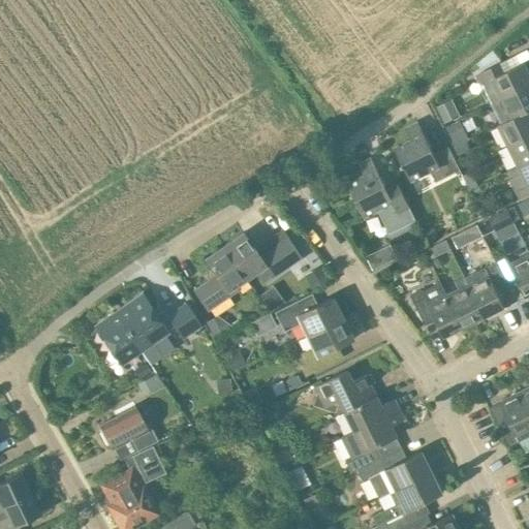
[(502,61),(480,72),(486,82),(481,84),(492,104),(502,99),(528,86),(528,70),(525,62),(507,71),(502,61)]
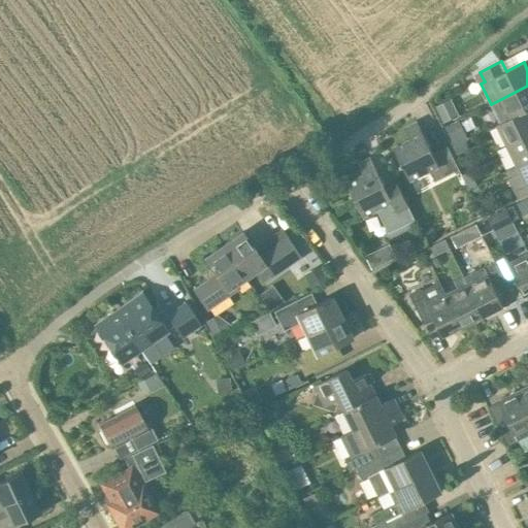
[(527,86),(501,99),(491,104),(500,124),(502,123),(510,119),(527,110),(527,86)]
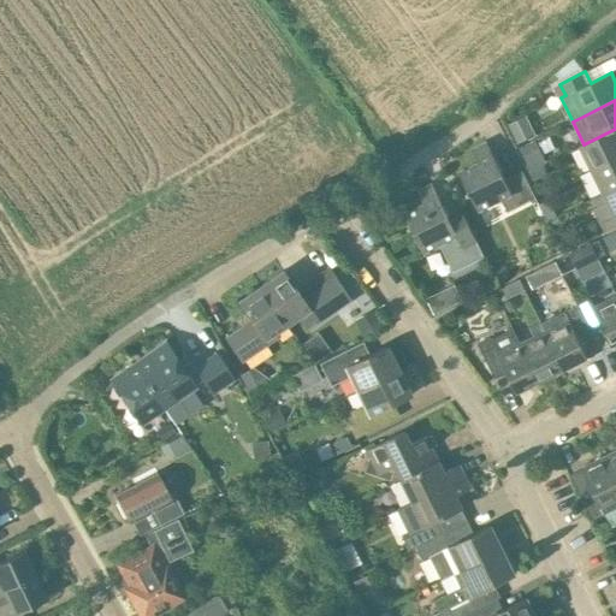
[(526,117),(510,124),(519,142),(534,134),(526,117)]
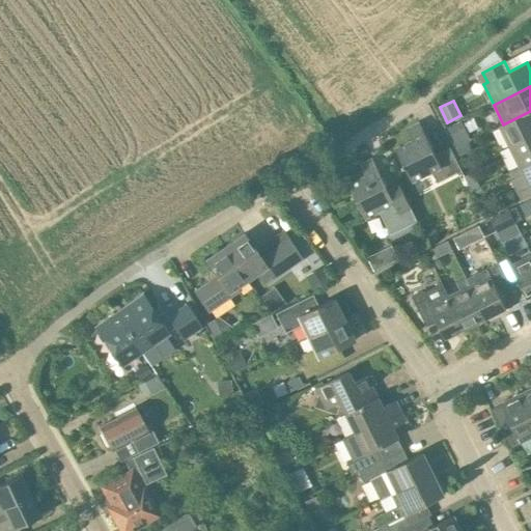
[(503,124),(501,126),(510,146),(530,135),(530,111),(513,119),(505,123),(503,124)]
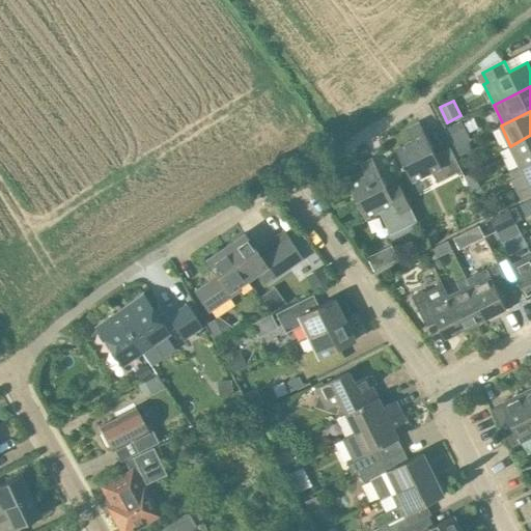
[(462,120),(448,127),(454,139),(468,133),(462,120)]
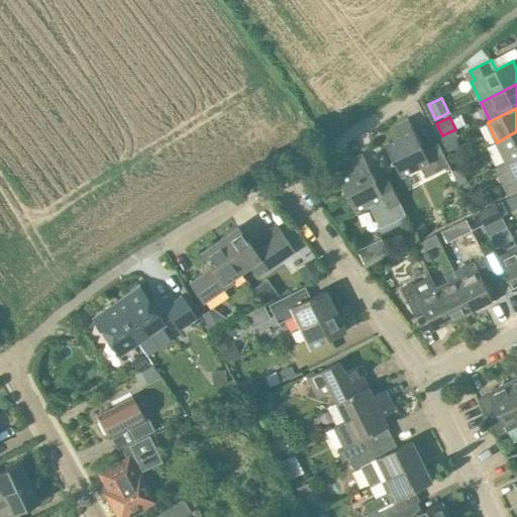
[(424,150),(409,119),(397,125),(402,136),(386,143),(402,177),(421,167),(426,178),(450,166),(439,143),(424,150)]
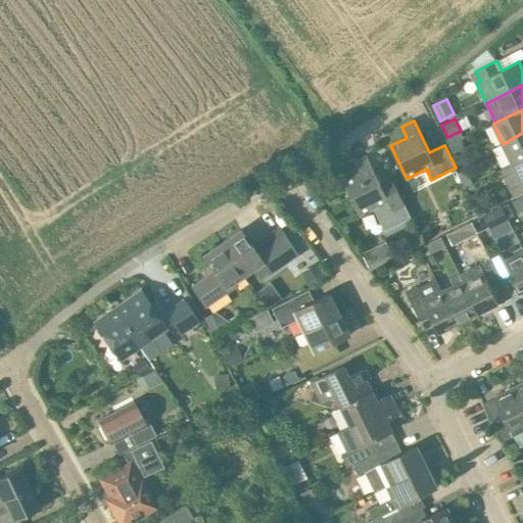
[(522,133),(503,144),(513,163),(522,157),(522,133)]
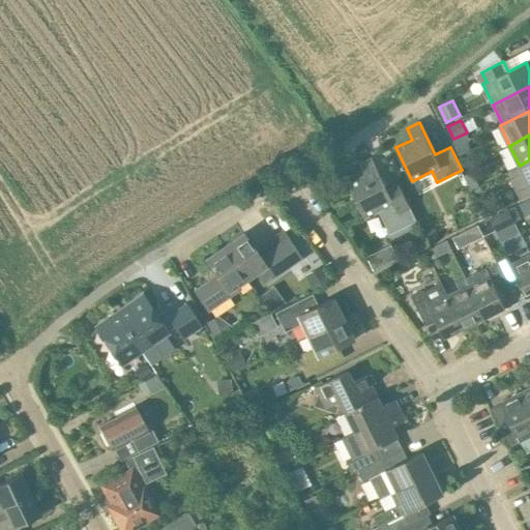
[(379,210),(390,233),(417,221),(400,184),(388,189),(373,158),(360,165),(365,175),(349,183),(365,217),(379,210)]
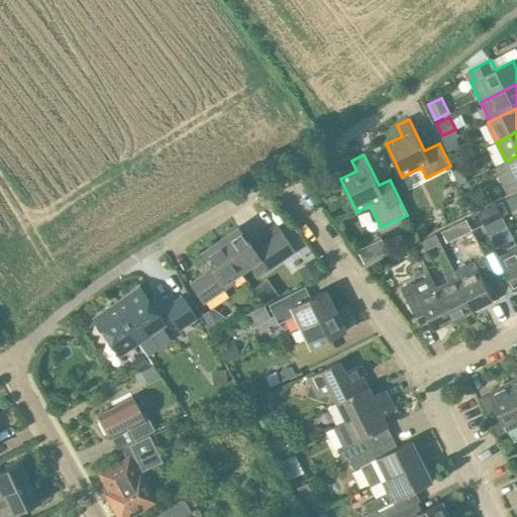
[(502,172),(497,175),(507,194),(516,189),(516,156),(507,162),(510,168),(502,172)]
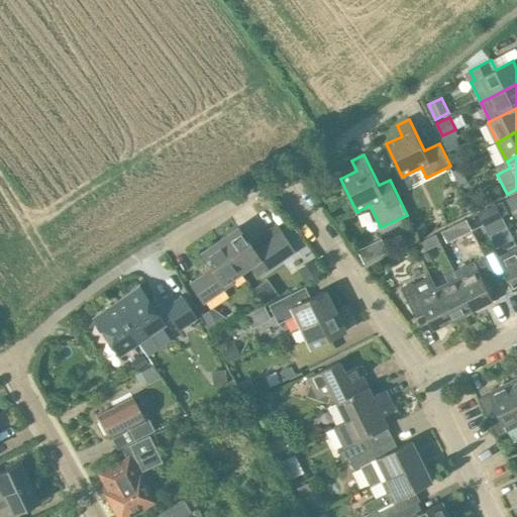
[(461,167),(452,172),(459,186),(469,182),(461,167)]
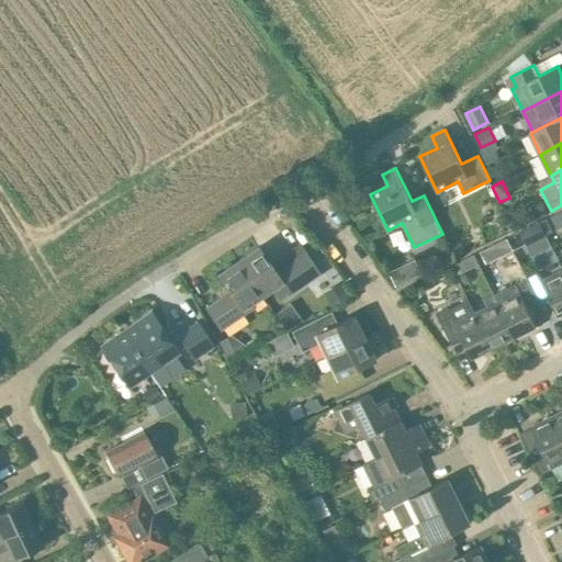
[(561,214),(561,212),(551,216),(558,229),(561,226),(561,214)]
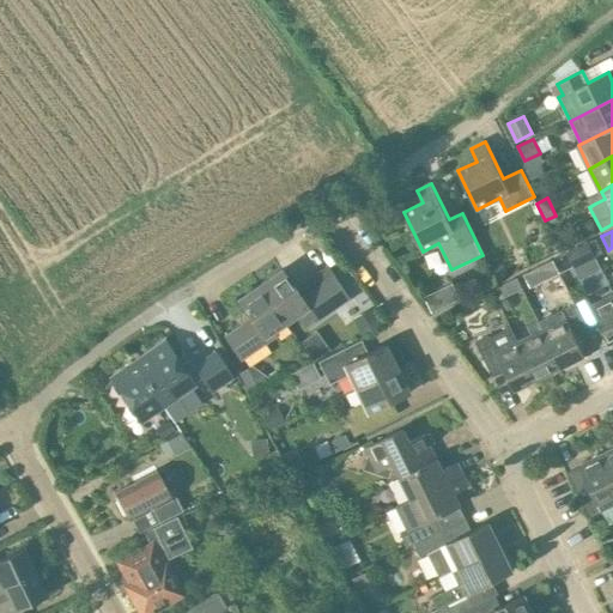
[(568,253),(575,266),(596,256),(589,242),(568,253)]
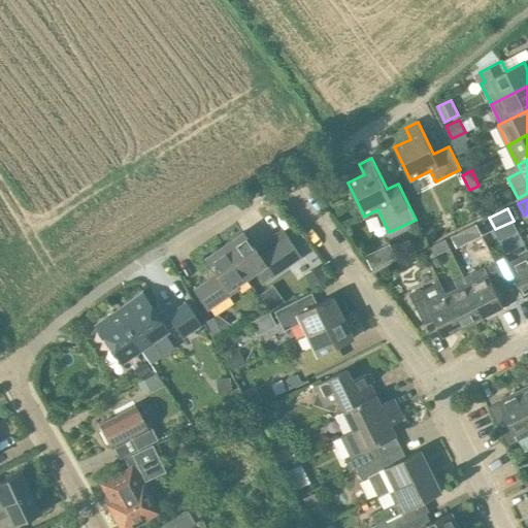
[(456,245),(482,232),(476,222),(451,235),(456,245)]
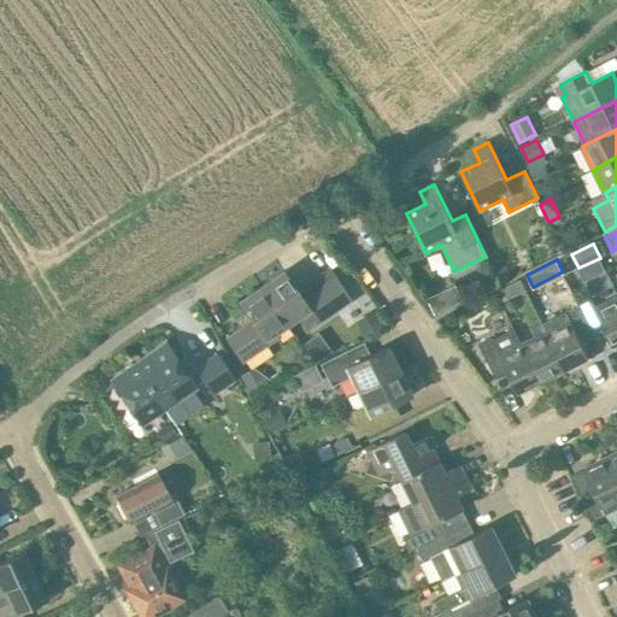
[(498,265),(493,272),(497,280),(505,281),(510,274),(506,265),(498,265)]
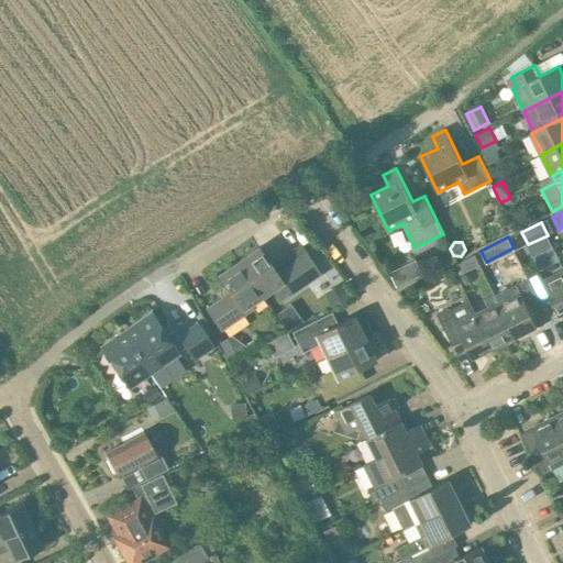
[(258,247),(239,262),(262,296),(274,288),(282,299),(290,294),(291,295),(318,276),(321,274),(305,251),(275,271),(271,264),(258,247)]
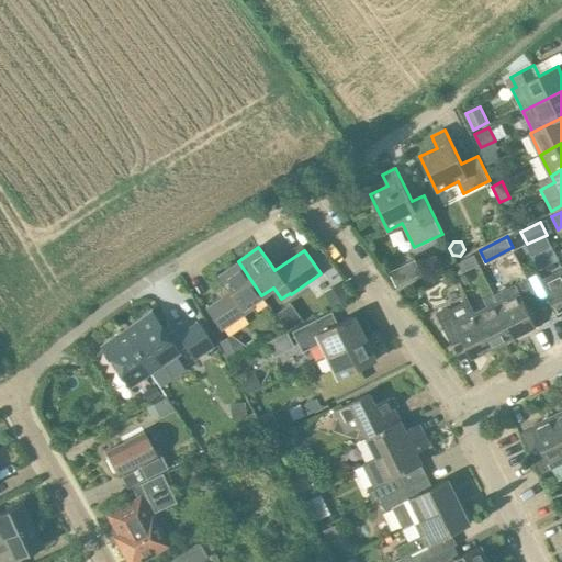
[(459,276),(481,265),(475,255),(453,265),(459,276)]
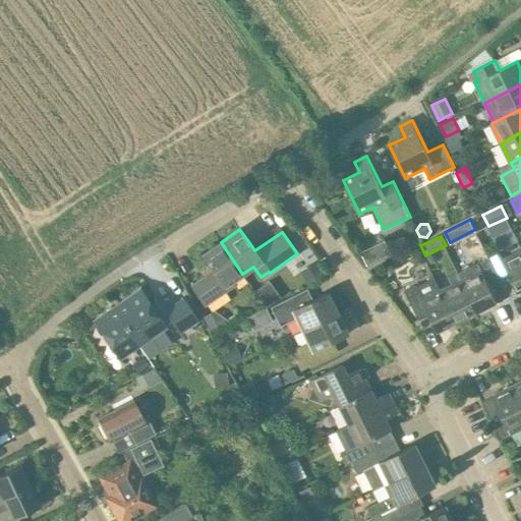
[(204,277),(190,286),(205,306),(235,285),(233,281),(242,274),(221,242),(201,254),(213,271),(216,276),(208,282),(204,277)]
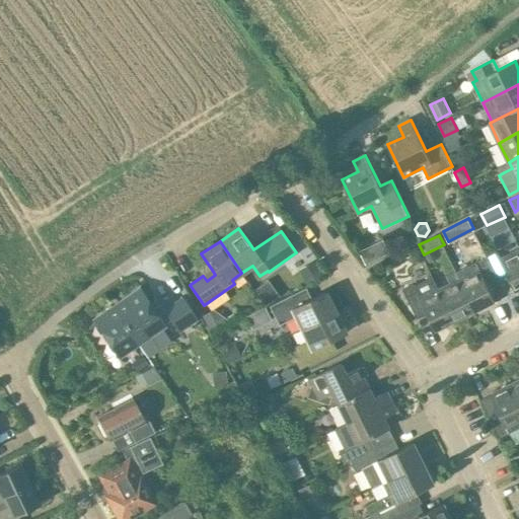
[(371,245),(360,250),(366,264),(378,257),(371,245)]
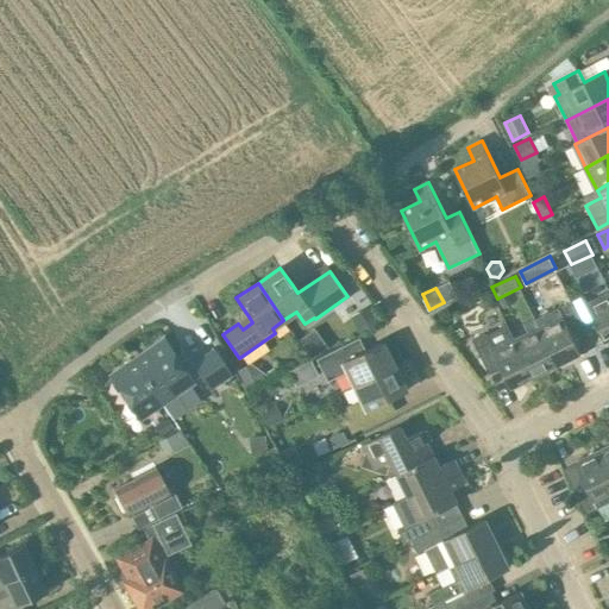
[(608,339),(608,292),(588,303),(584,295),(571,301),(594,347),(608,339)]
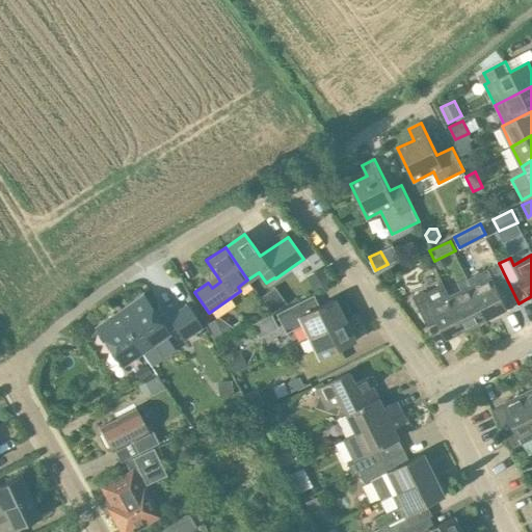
[(487,319),(519,303),(499,263),(488,269),(491,275),(471,286),(487,319)]
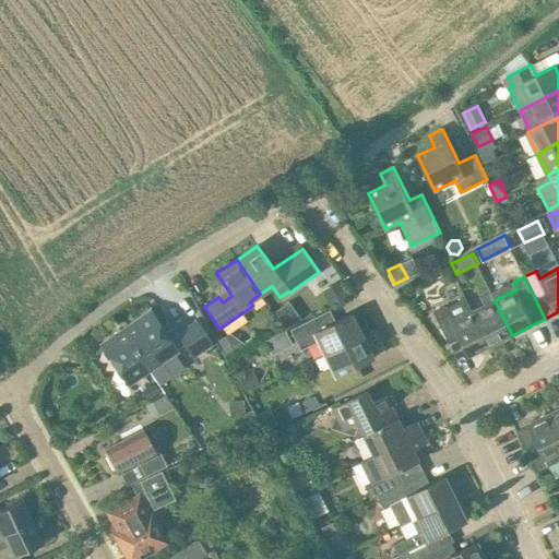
[(337,282),(321,292),(328,301),(344,292),(337,282)]
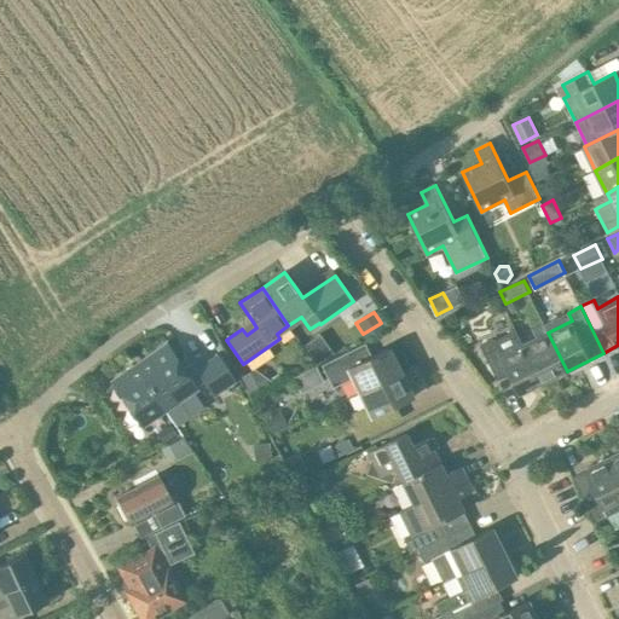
[(534,331),(531,324),(519,331),(544,382),(567,371),(548,333),(545,327),(534,331)]
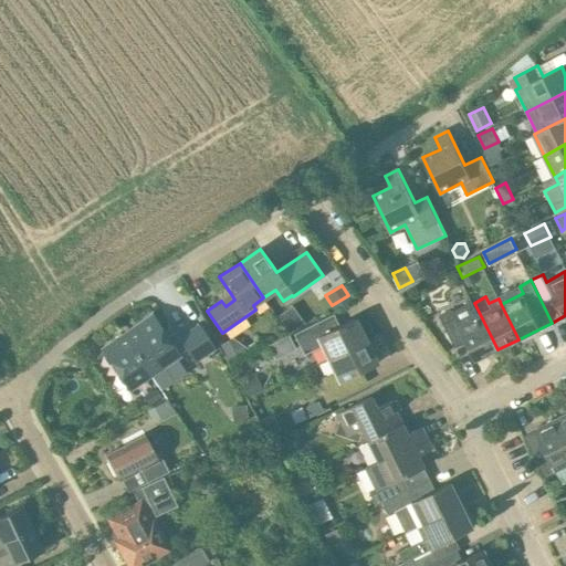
[(498,349),(474,303),(453,313),(452,312),(440,317),(456,348),(467,342),(475,360),(498,349)]
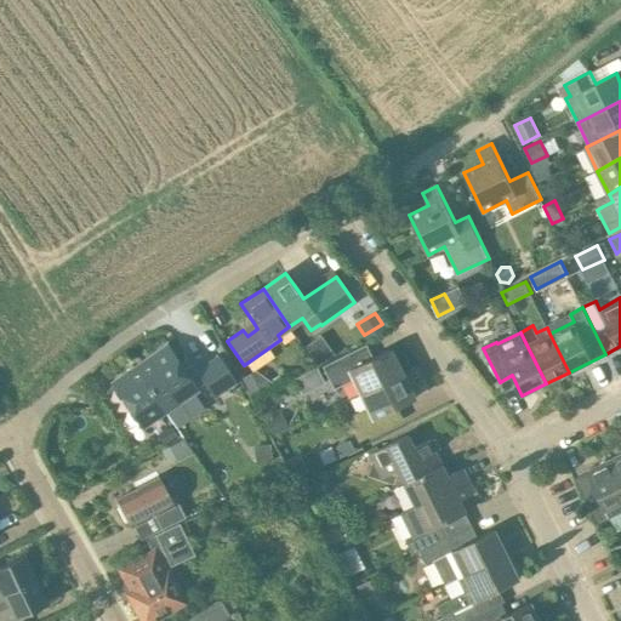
[(137,369),(167,414),(199,392),(169,347),(137,369)]
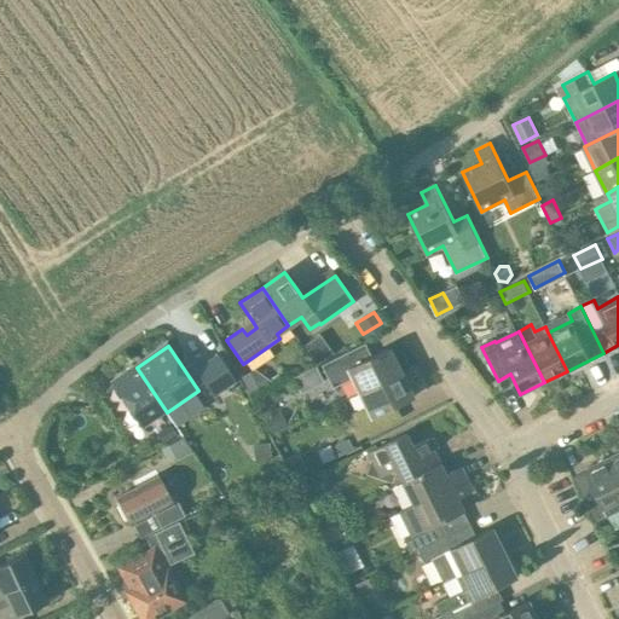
[(352,350),(320,365),(331,387),(351,377),(359,393),(400,372),(388,348),(371,357),(358,363),(352,350)]
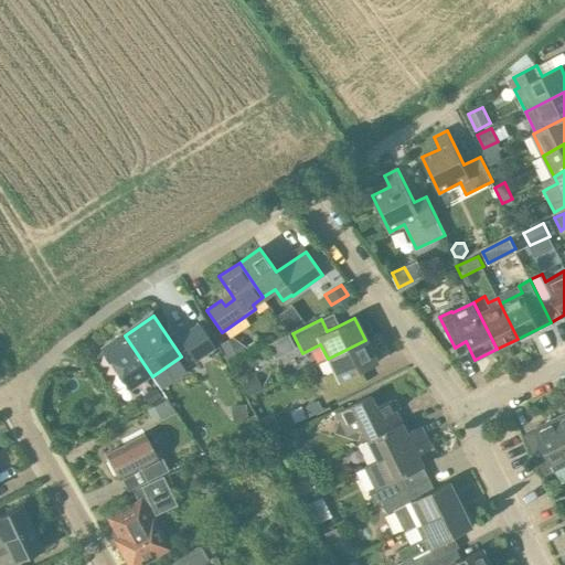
[(195,362),(215,348),(199,323),(178,337),(195,362)]
